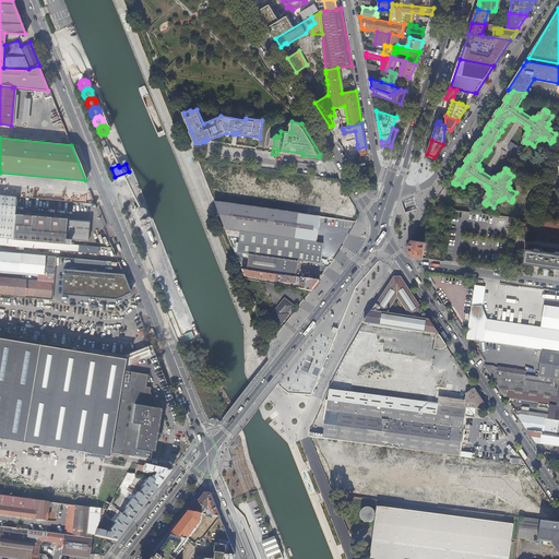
[(0,230),(6,232),(12,233),(14,214),(15,195),(0,194),(0,230)]
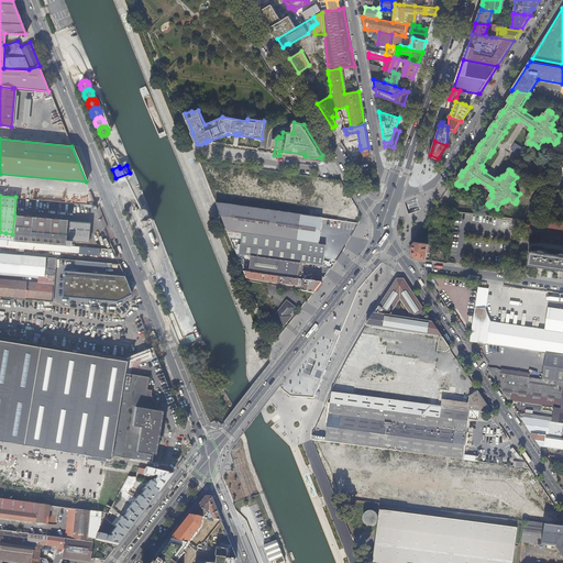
[(307,217),(217,203),(229,232),(312,243),(319,244),(322,219),(307,217)]
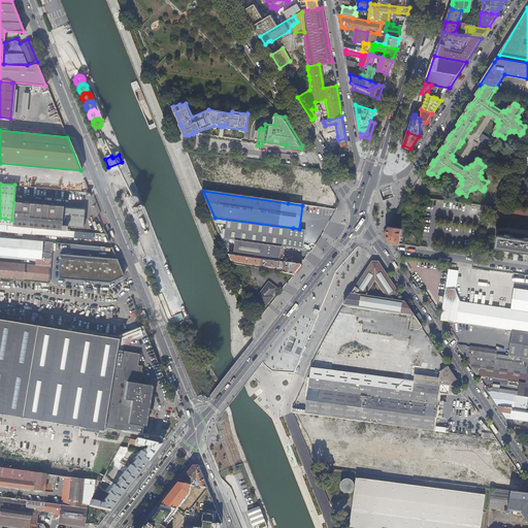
[(124,196),(127,204),(137,201),(134,192),(124,196)]
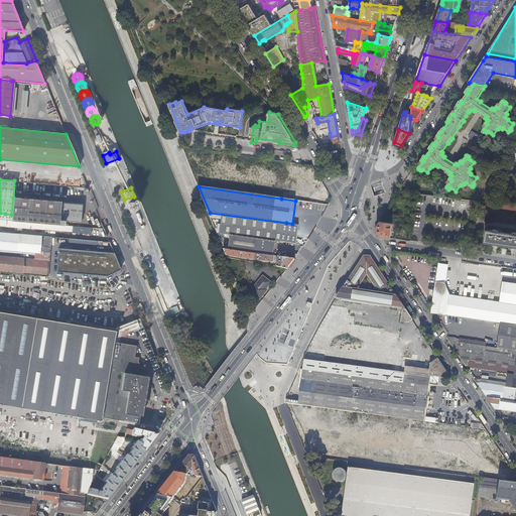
[(134,197),(124,200),(127,206),(136,203),(136,202),(134,197)]
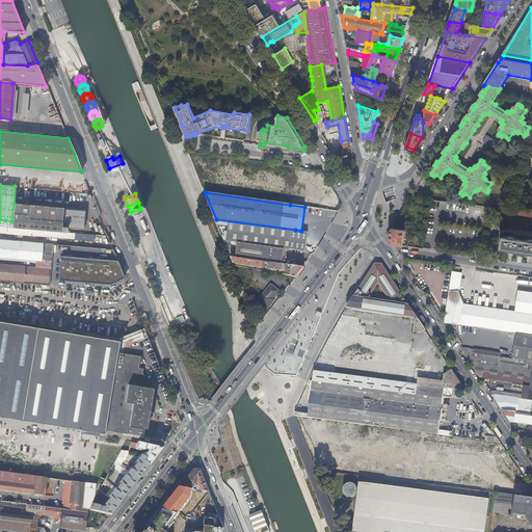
[(61,208),(24,205),(14,204),(11,221),(11,228),(22,228),(59,232),(60,227),(83,229),(84,211),(62,209),(62,208),(61,208)]
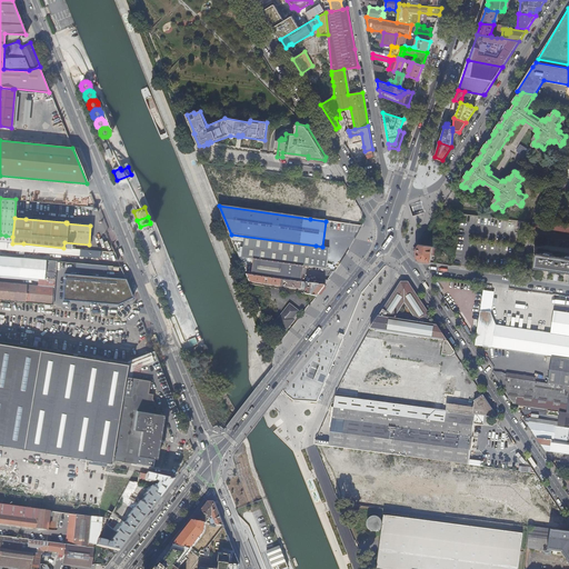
[(568,226),(548,223),(536,222),(535,230),(568,232),(568,226)]
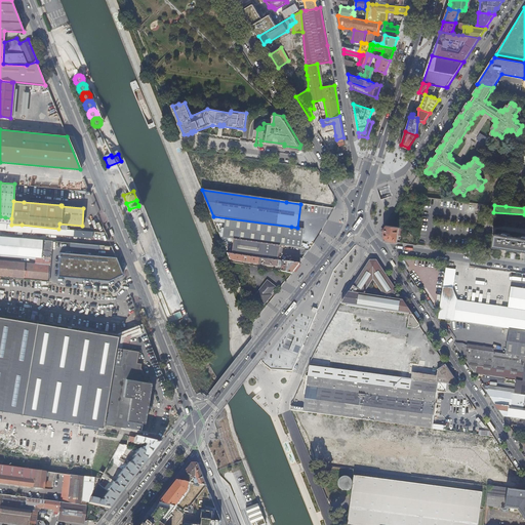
[(138,206),(129,209),(131,214),(140,210),(138,206)]
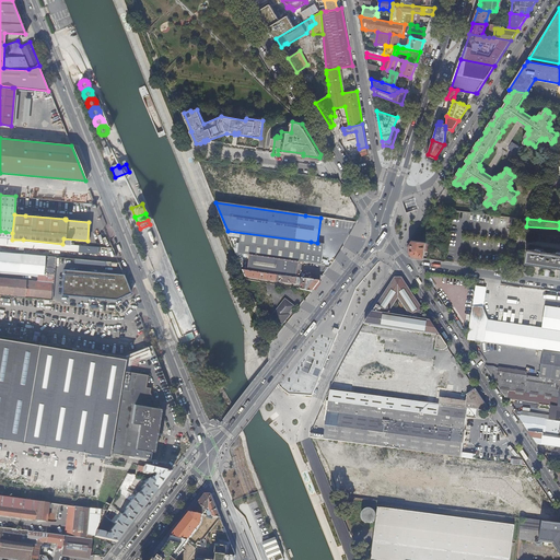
[(311,242),(228,231),(230,237),(242,238),(240,254),(251,256),(269,258),(296,261),(299,263),(330,267),(331,265),(334,263),(334,261),(323,259),(325,244),(317,243),(311,242)]
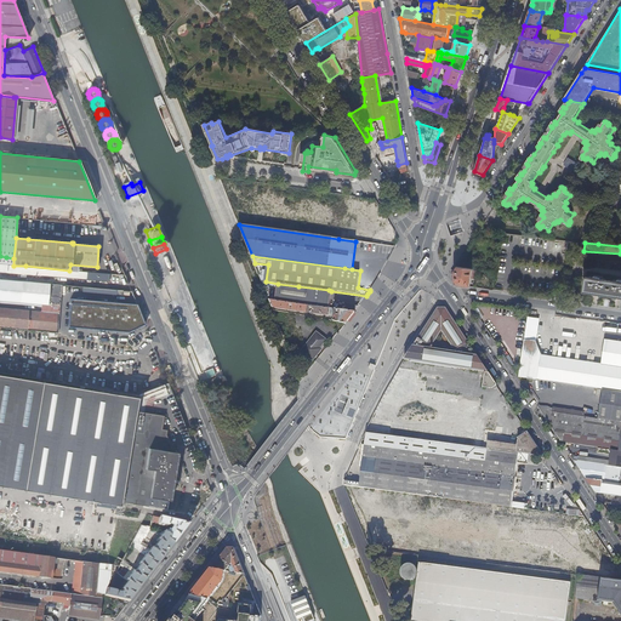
[(13,266),(0,263),(0,271),(4,272),(108,280),(108,273),(69,271),(26,266),(13,266)]
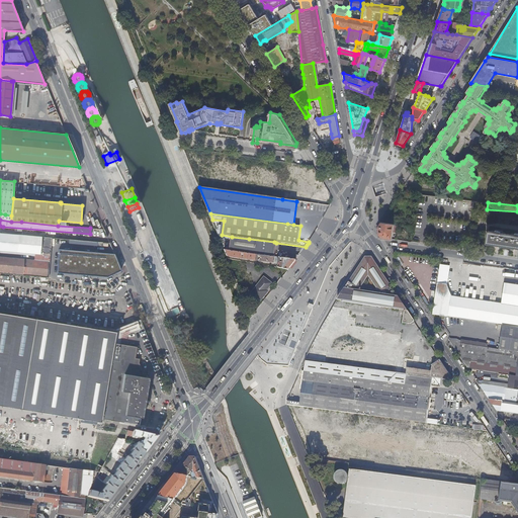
[(395,225),(381,223),(378,228),(379,234),(381,238),(392,239),(394,230),(395,231),(396,229),(394,228),(395,225)]
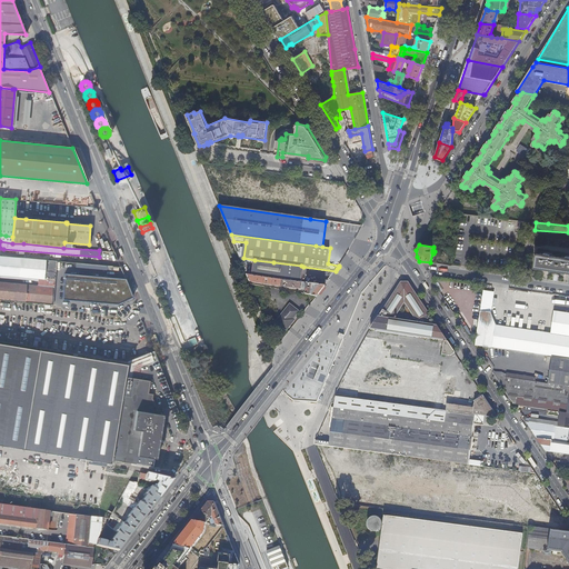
[(568,256),(568,259),(549,256),(550,253),(546,252),(546,256),(537,255),(535,267),(568,271),(568,256)]
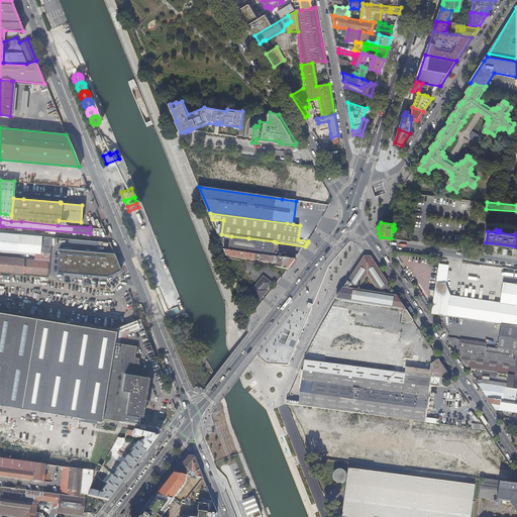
[(0,270),(46,275),(47,269),(48,261),(52,237),(41,236),(0,232),(0,249),(34,252),(33,260),(0,255),(0,270)]
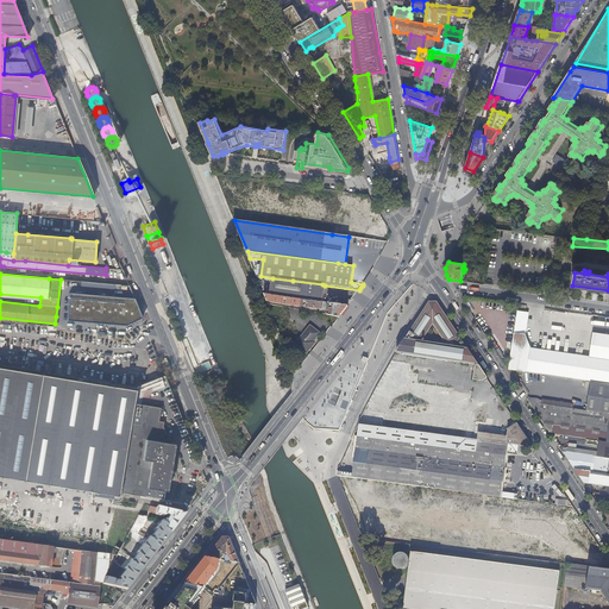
[(322,284),(293,281),(272,278),(270,295),(301,300),(322,302),(325,286),(322,284)]
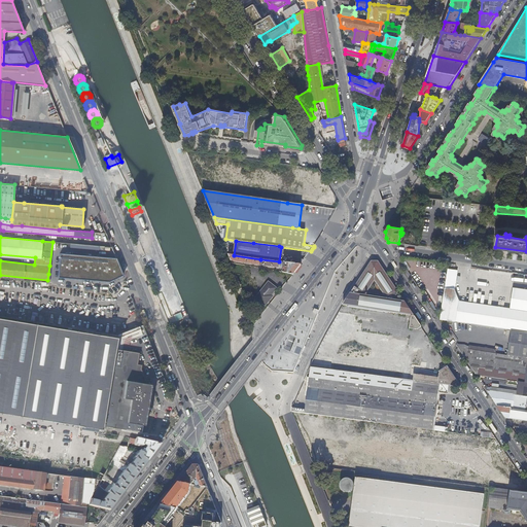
[(115,247),(53,242),(49,282),(107,288),(118,282),(129,276),(115,247)]
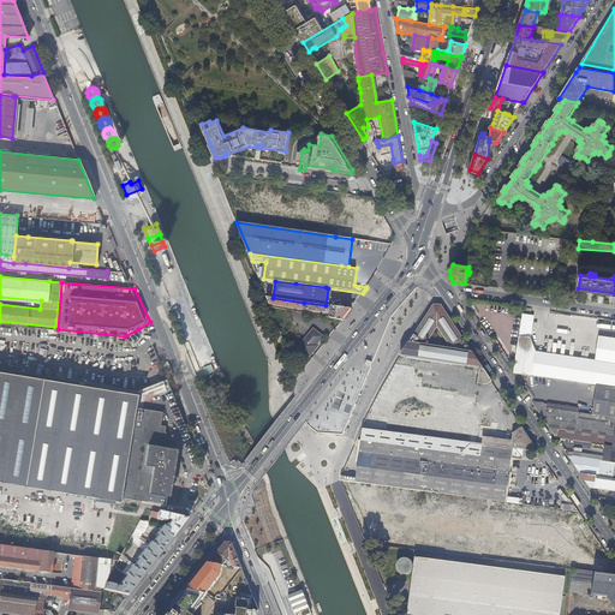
[(273,298),(267,298),(270,305),(327,314),(327,308),(328,305),(326,305),(304,303),(273,298)]
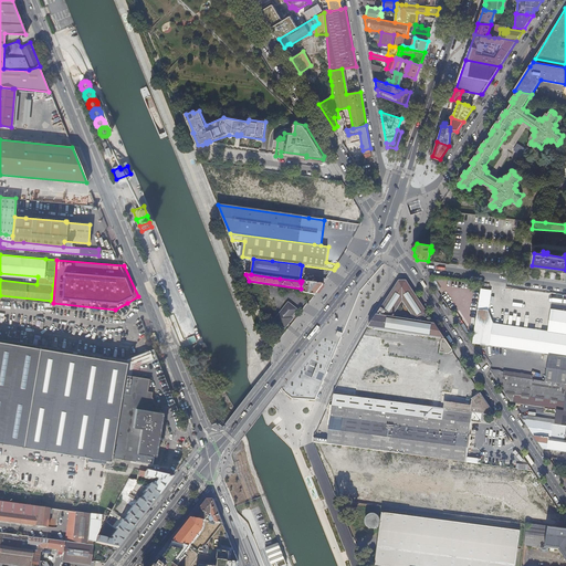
[(369,328),(442,338),(446,339),(407,281),(399,281),(369,328)]
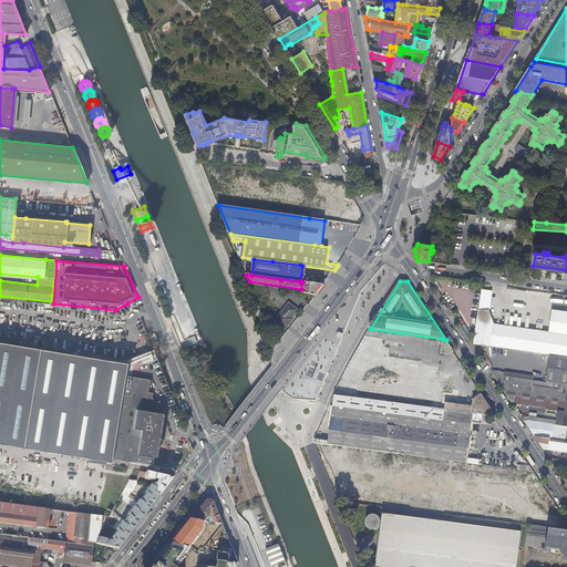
[(315,284),(307,282),(306,285),(305,294),(316,296),(325,285),(315,284)]
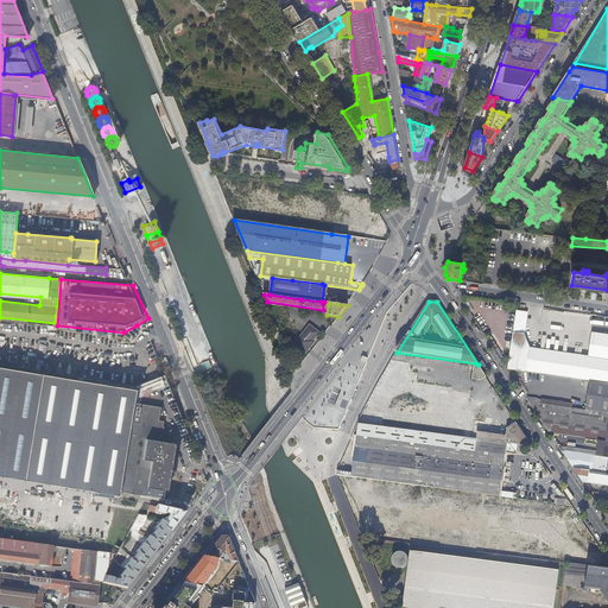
[(517,314),(514,334),(524,335),(527,315),(523,314),(523,315),(517,314)]
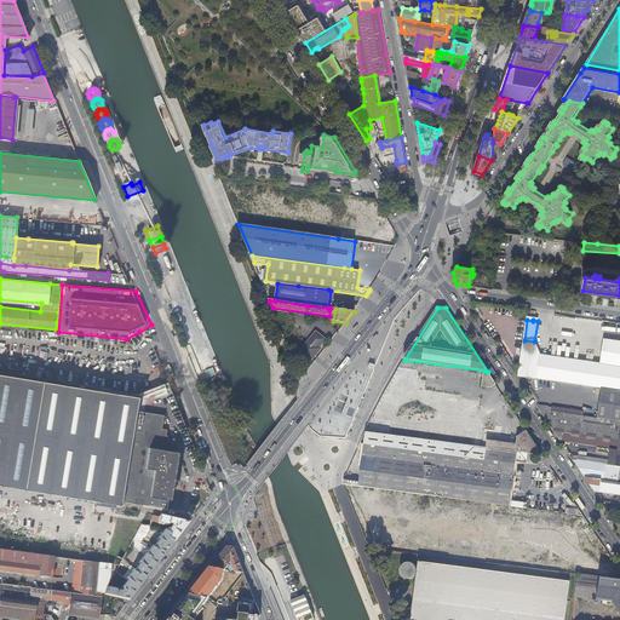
[(311,340),(303,351),(314,360),(322,348),(321,346),(327,339),(317,331),(310,339),(311,340)]
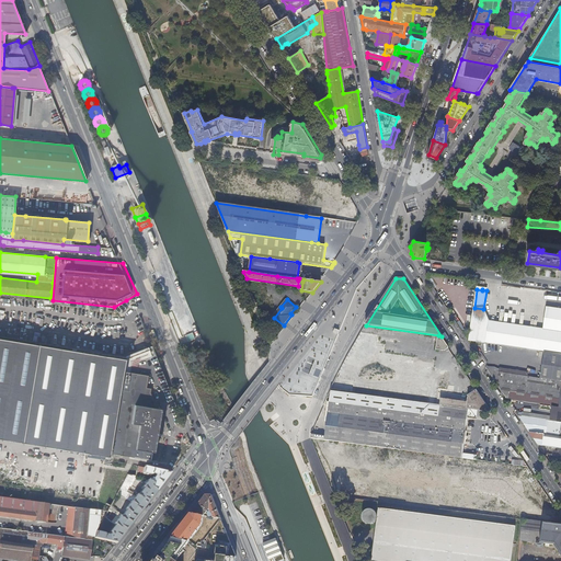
[(469,341),(472,345),(482,346),(482,343),(487,343),(490,321),(484,309),(483,309),(474,308),(470,332),(462,331),(469,341)]
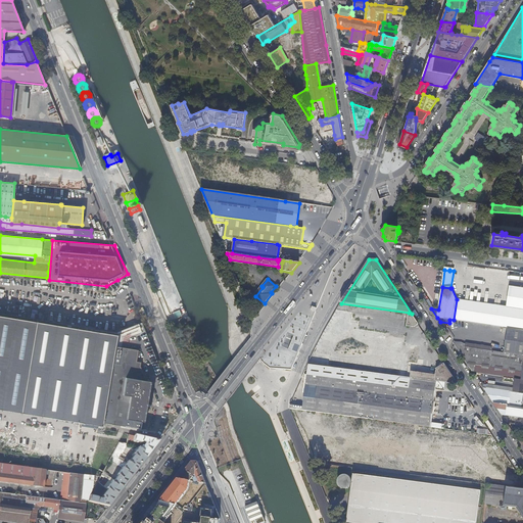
[(507,307),(522,310),(522,288),(510,287),(507,307)]
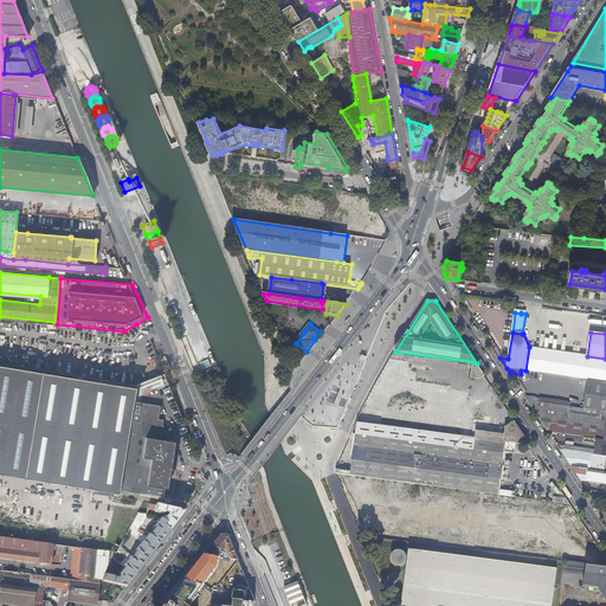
[(529,347),(526,371),(569,378),(573,354),(529,347)]
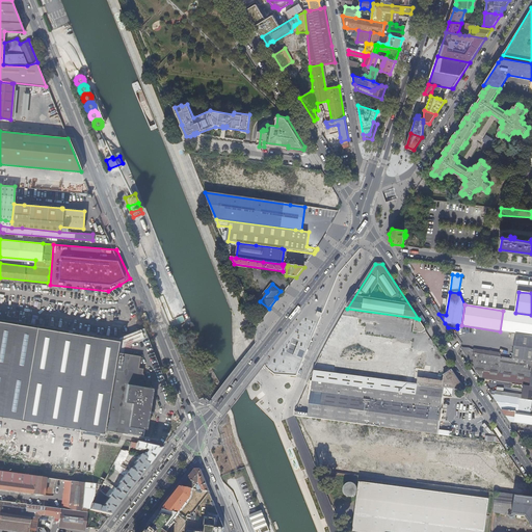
[(500,331),(517,334),(531,336),(531,315),(515,313),(503,311),(500,331)]
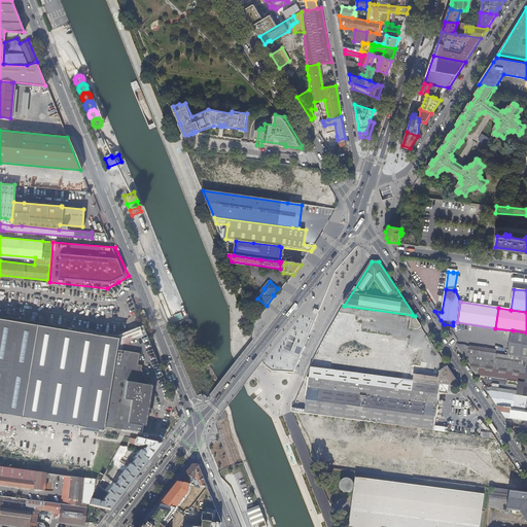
[(145,424),(150,384),(148,382),(142,364),(139,363),(140,352),(130,350),(119,348),(119,342),(119,338),(120,335),(114,334),(114,337),(84,331),(84,329),(73,327),(73,329),(42,324),(42,322),(37,321),(37,323),(34,323),(34,320),(30,320),(30,322),(0,318),(1,315),(0,314),(0,412),(104,429),(104,425),(144,432),(145,424)]
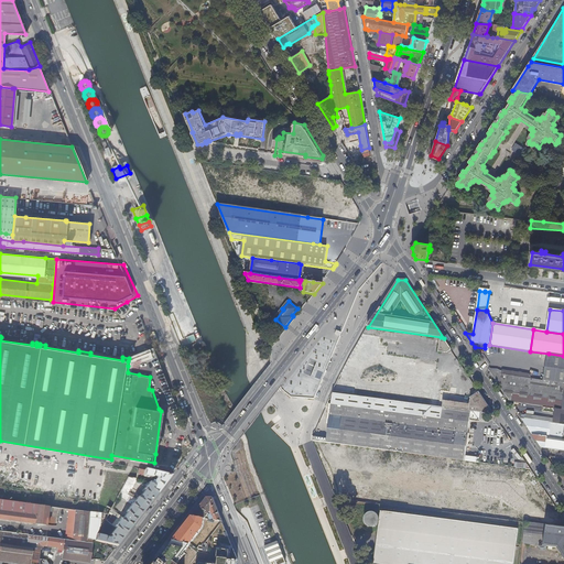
[(447,353),(452,349),(444,338),(441,337),(438,351),(447,353)]
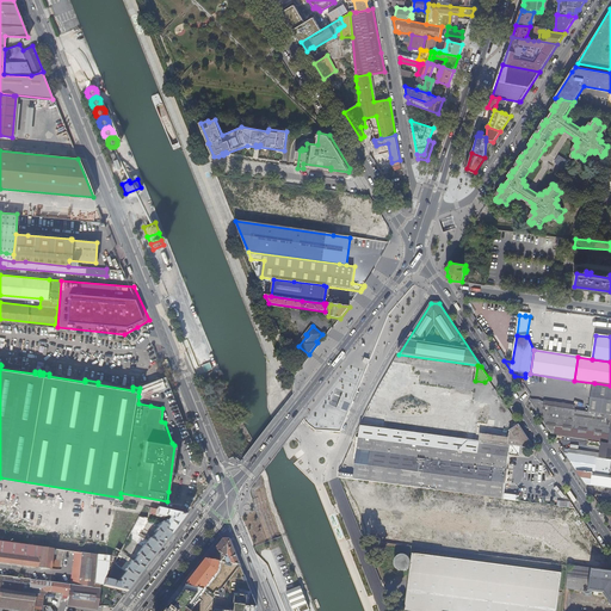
[(139,392),(162,383),(161,380),(140,388),(139,392)]
